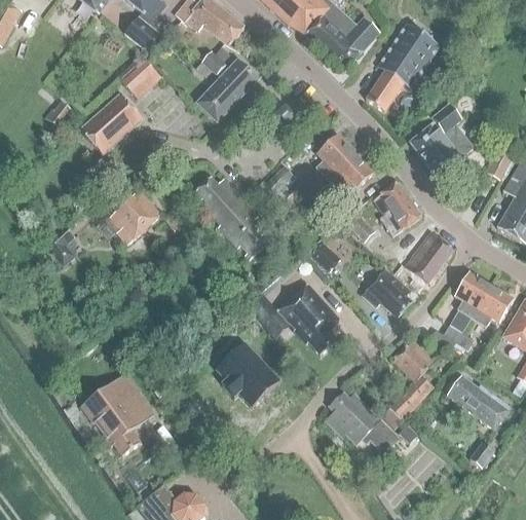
[(0,28),(13,11),(0,0),(0,28)]
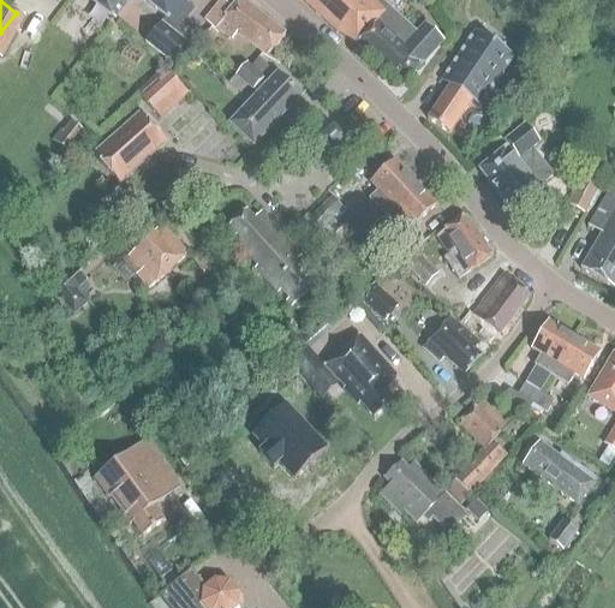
[(96,0),(113,12),(123,0),(96,0)]
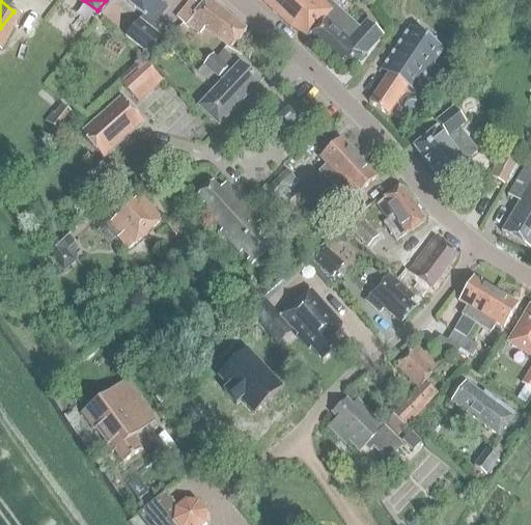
[(167,3),(163,0),(129,0),(142,10),(124,32),(147,49),(171,18),(161,10),(167,3)]
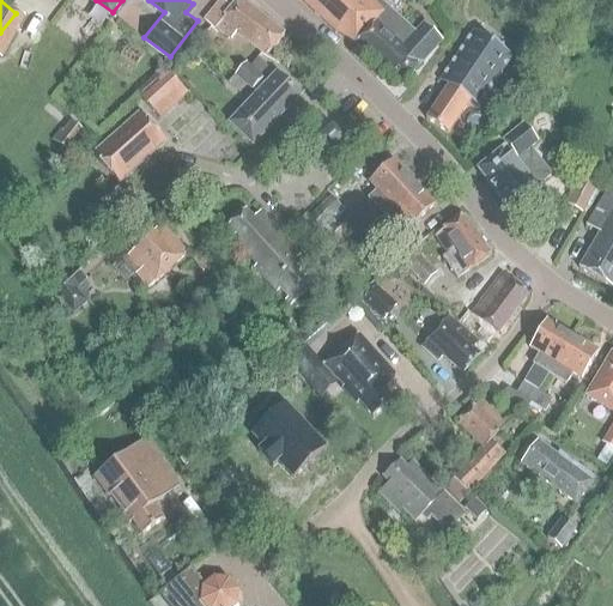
[(283,29),(246,0),(234,0),(231,2),(228,0),(216,0),(204,16),(213,25),(217,22),(231,34),(236,28),(265,50),(283,29)]
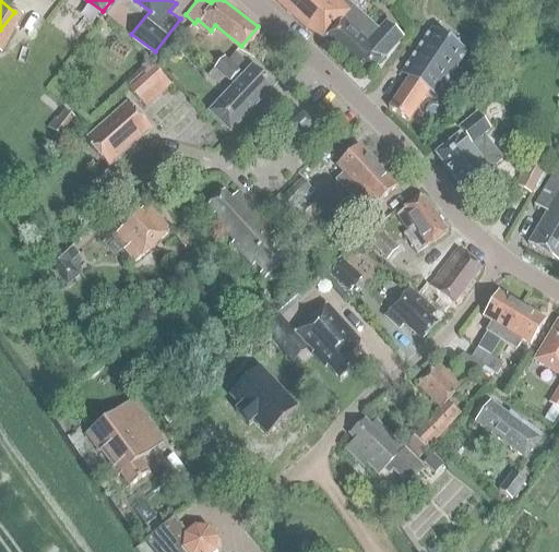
[(277,0),(305,25),(322,35),(364,73),(402,32),(385,16),(378,25),(351,0),(277,0)]
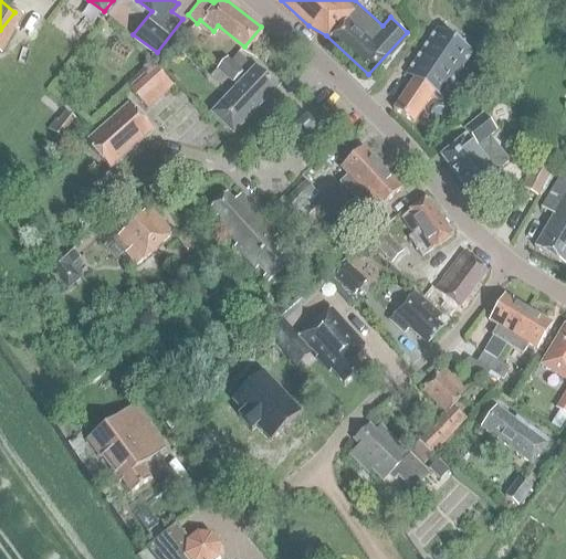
[(441,94),(472,48),(435,23),(404,70),(406,71),(406,70),(412,74),(392,105),(412,118),(433,87),(440,92),(439,93),(441,94)]
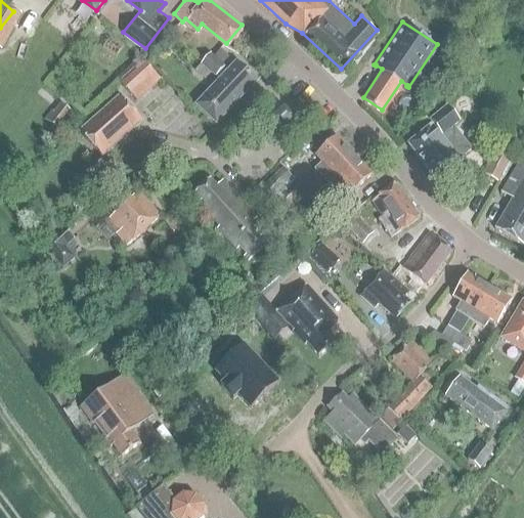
[(225,54),(218,47),(214,51),(210,48),(194,66),(205,75),(211,68),(216,73),(225,62),(221,59),(225,54)]
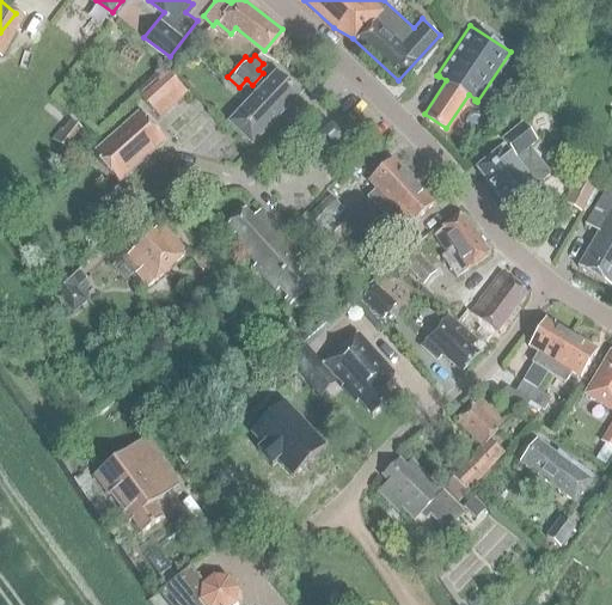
[(166,65),(139,90),(160,112),(187,87),(166,65)]
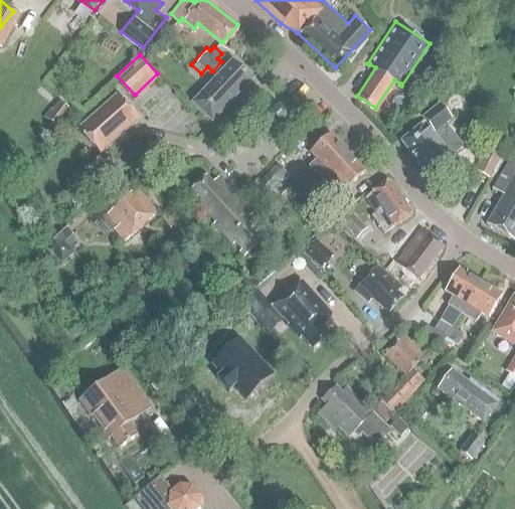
[(251,75),(231,57),(212,77),(212,76),(191,100),(211,118),(251,75)]
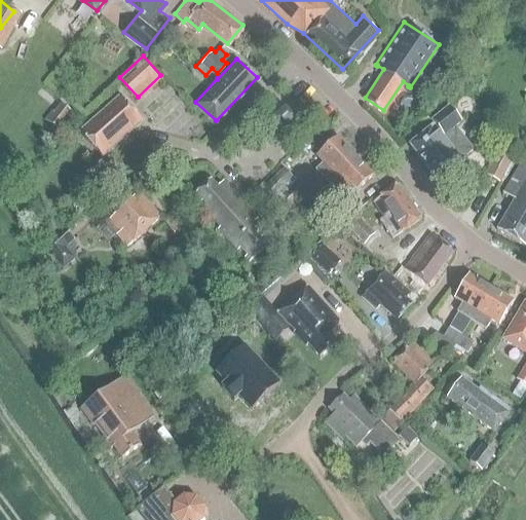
[(79,128),(102,152),(143,115),(120,90),(79,128)]
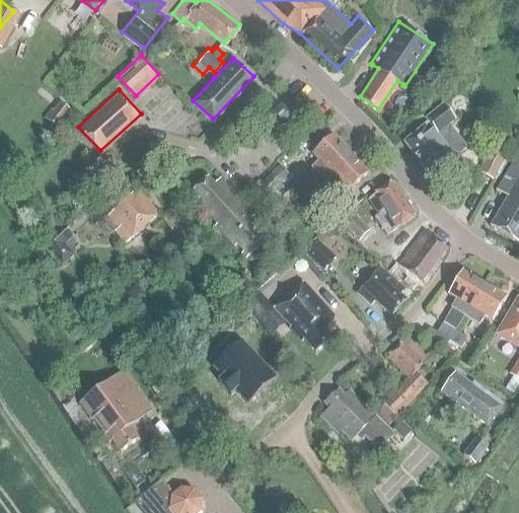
[(71,108),(59,99),(53,107),(51,106),(45,114),(59,125),(71,108)]
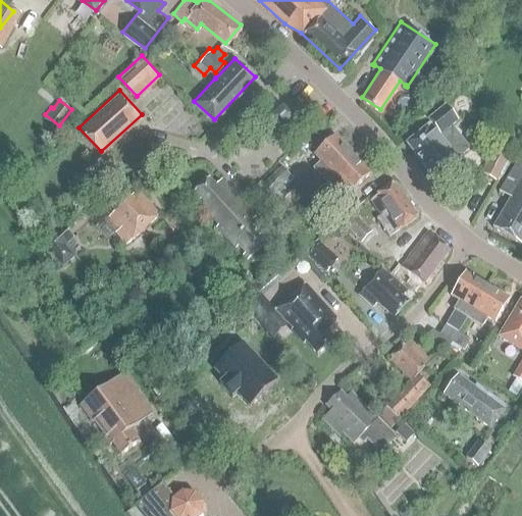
[(450,125),(455,121),(454,119),(457,116),(450,108),(445,101),(427,115),(430,120),(406,140),(433,174),(460,153),(459,152),(466,147),(457,136),(450,125)]
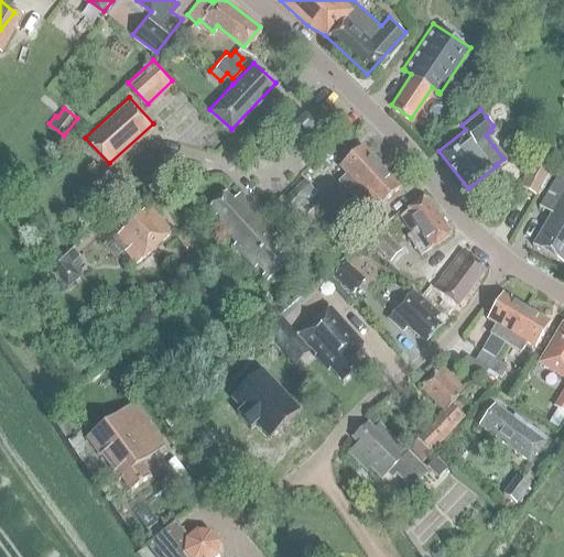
[(338,179),(326,192),(337,203),(349,190),(380,163),(360,142),(338,163),(345,171),(337,177),(338,179)]
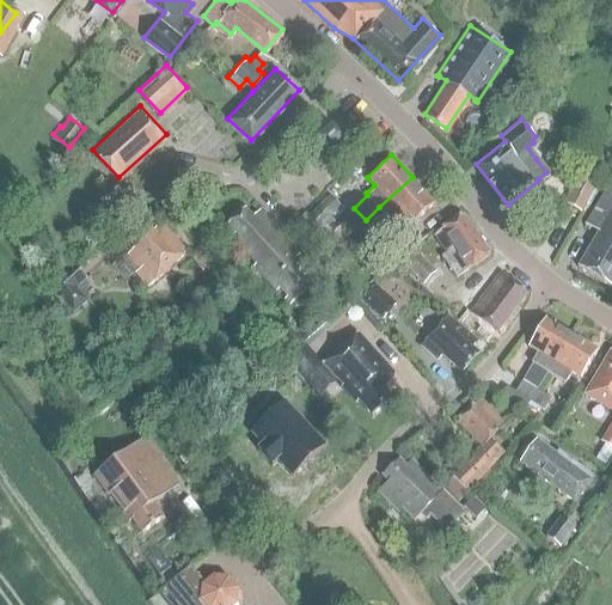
[(564,197),(581,207),(595,181),(580,171),(564,197)]
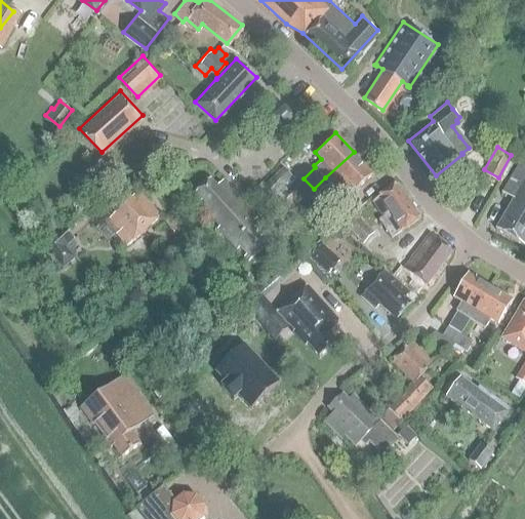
[(524,149),(501,190),(513,196),(495,226),(524,243),(524,149)]
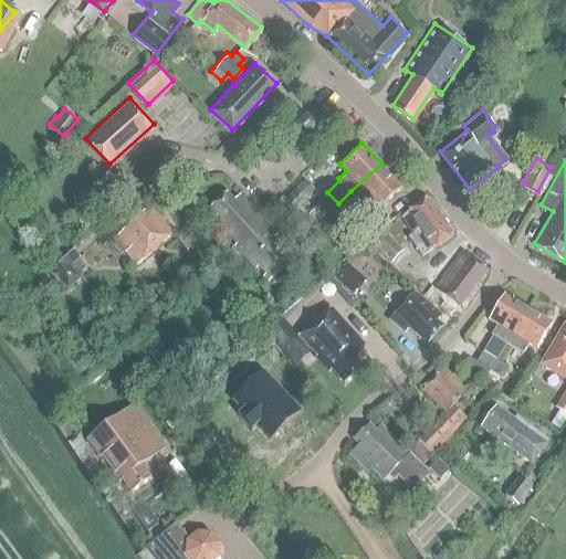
[(350,191),(338,203),(347,213),(359,201),(363,204),(371,198),(378,204),(400,185),(381,164),(350,191)]
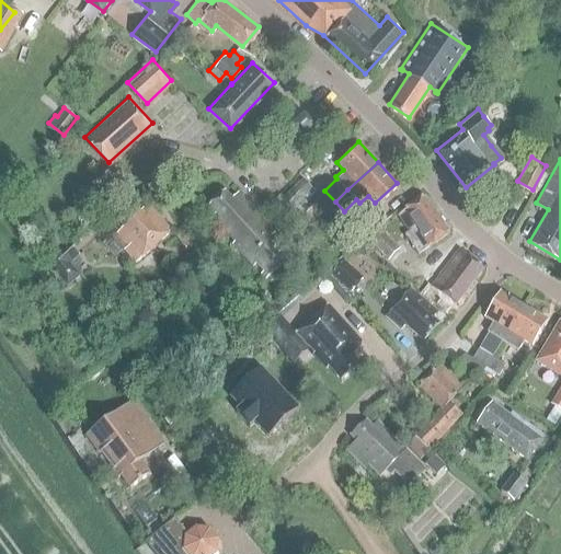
[(283,193),(293,204),(312,186),(302,175),(283,193)]
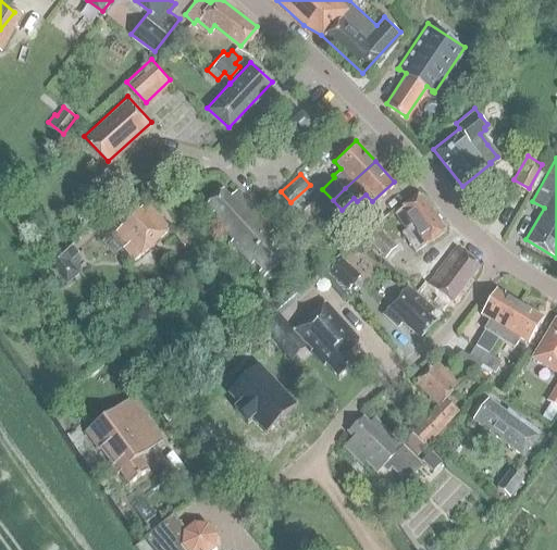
[(263,273),(288,249),(289,247),(235,188),(230,194),(222,186),(207,200),(213,208),(208,213),(220,226),(222,224),(232,236),(230,237),(252,261),(255,259),(262,266),(259,269),(263,273)]
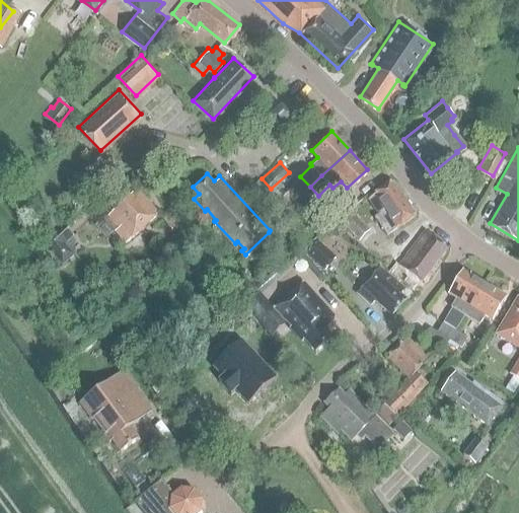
[(310,187),(300,176),(299,175),(289,185),(300,197),(310,187)]
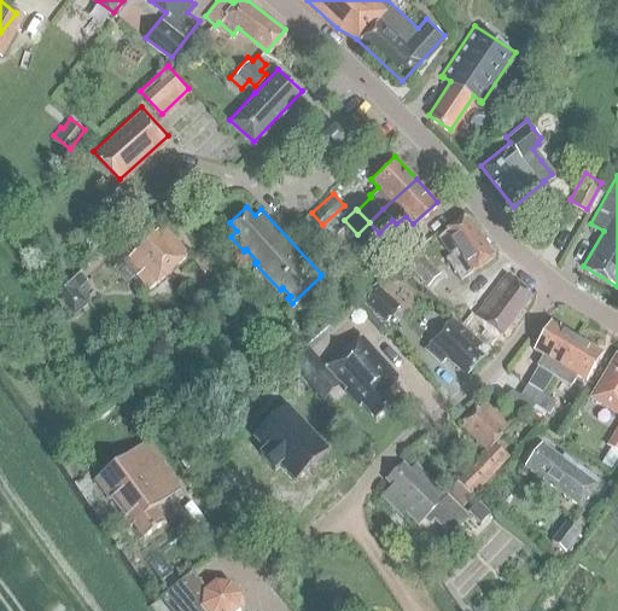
[(494,251),(466,211),(438,232),(450,251),(445,255),(460,275),(494,251)]
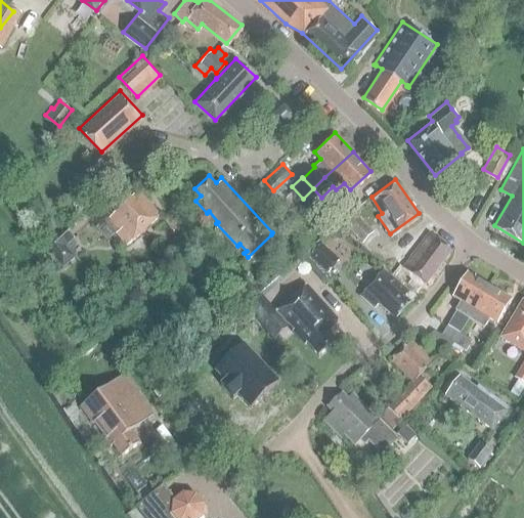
[(129,195),(126,190),(123,187),(107,202),(115,209),(106,216),(128,240),(159,211),(137,187),(129,195)]
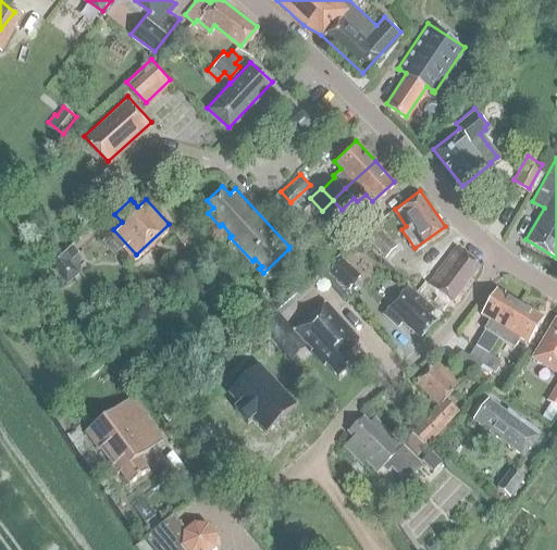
[(331,220),(342,210),(333,200),(322,211),(331,220)]
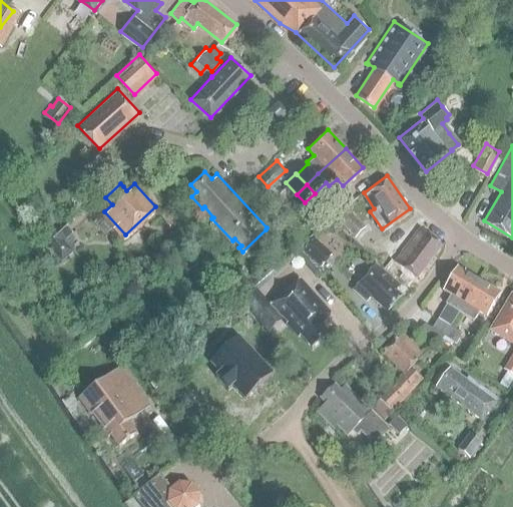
[(293,193),(286,186),(280,191),(287,199),(293,193)]
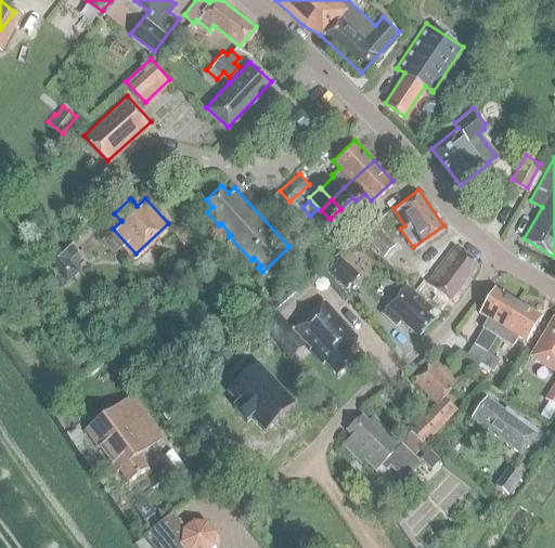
[(396,242),(377,223),(365,235),(384,253),(396,242)]
